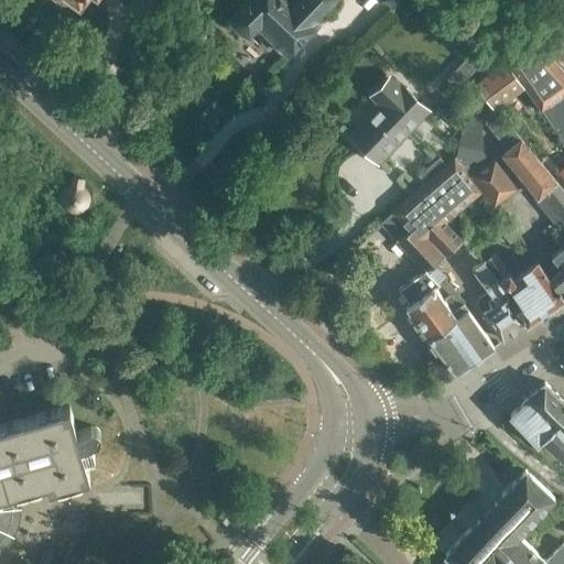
[(318,21),(314,17),(329,0),(243,0),(230,14),(231,18),(234,22),(237,25),(240,29),(243,31),(250,33),(258,24),(272,38),(269,41),(281,52),(283,49),(288,52),(318,21)]
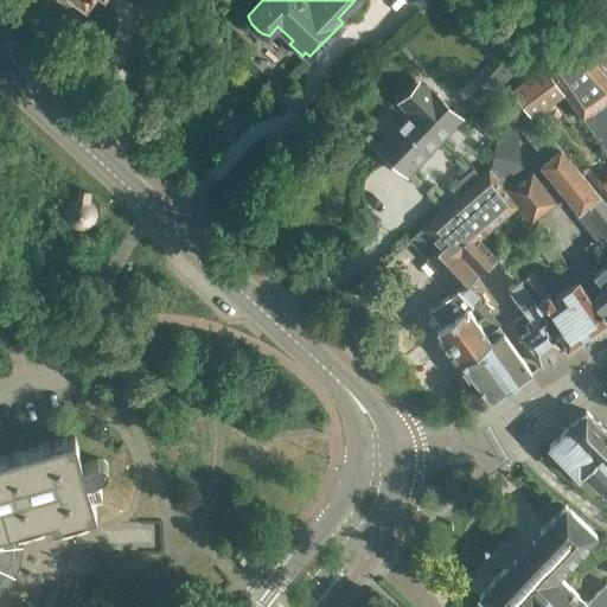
[(491,32),(480,44),(511,74),(522,62),(491,32)]
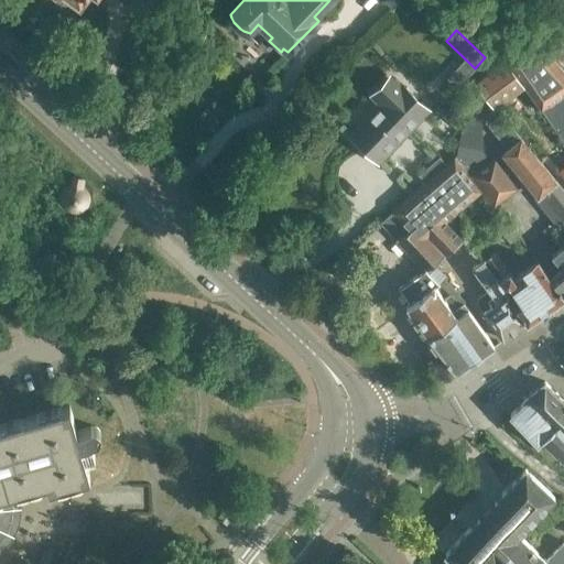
[(563,69),(537,40),(507,61),(524,86),(563,141),(563,69)]
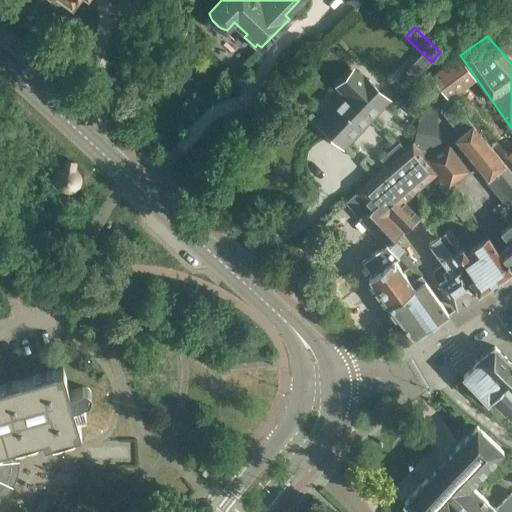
[(476,78),(460,55),(453,61),(435,74),(434,75),(451,96),(476,78)]
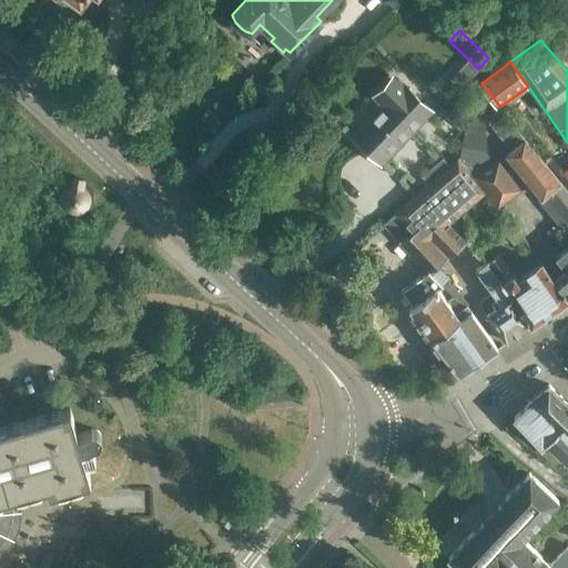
[(386,102),(355,134),(358,138),(359,144),(374,158),(378,158),(382,161),(429,111),(395,78),(378,94),(386,102)]
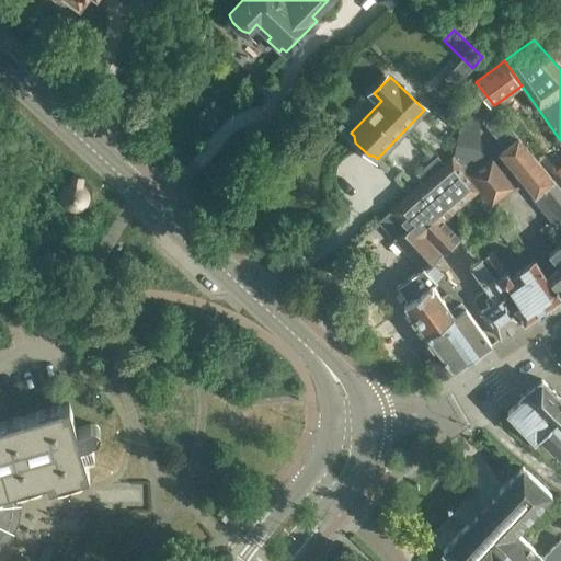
[(499,151),(535,194),(554,180),(518,135),(517,136),(493,106),(479,116),(504,147),(499,151)]
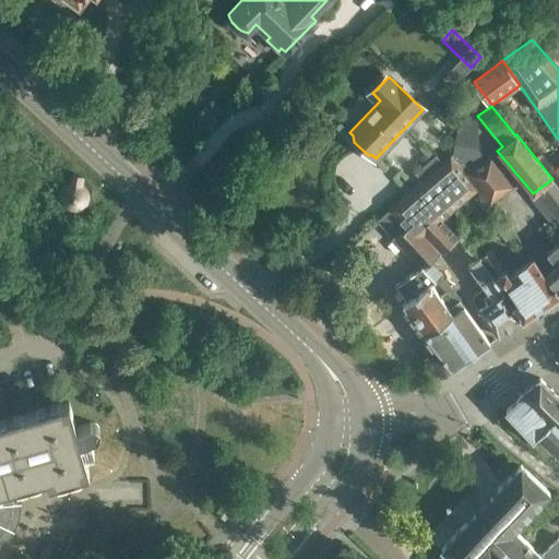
[(460,162),(489,202),(512,185),(490,157),(487,159),(479,149),(460,162)]
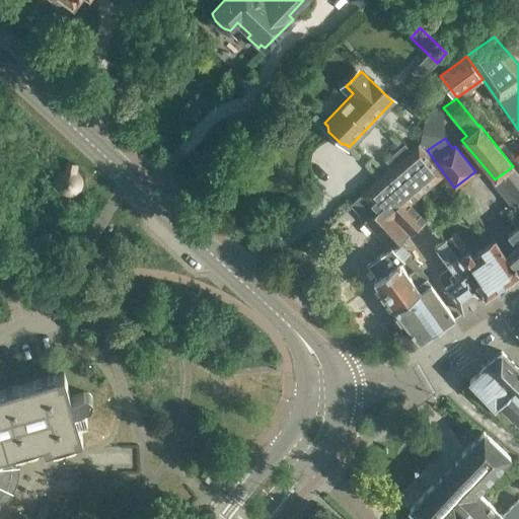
[(350,205),(390,247),(427,220),(412,203),(445,175),(427,150),(421,141),(350,205)]
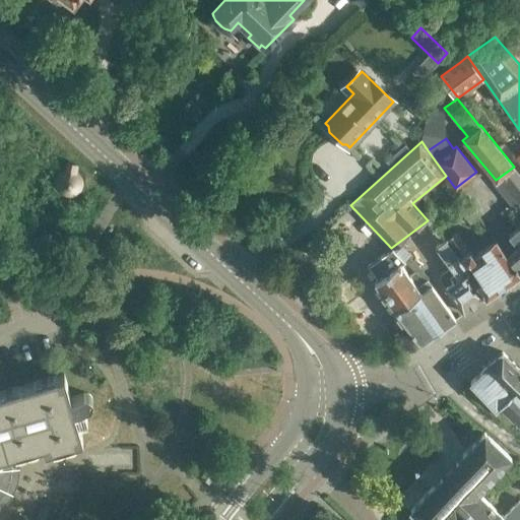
[(82,183),(82,180),(80,177),(79,175),(76,174),(78,164),(67,161),(65,171),(63,172),(61,173),(58,176),(57,179),(57,183),(57,186),(58,188),(60,191),(62,193),(65,194),(68,195),(70,195),(74,194),(77,193),(79,190),(81,186),(82,183)]
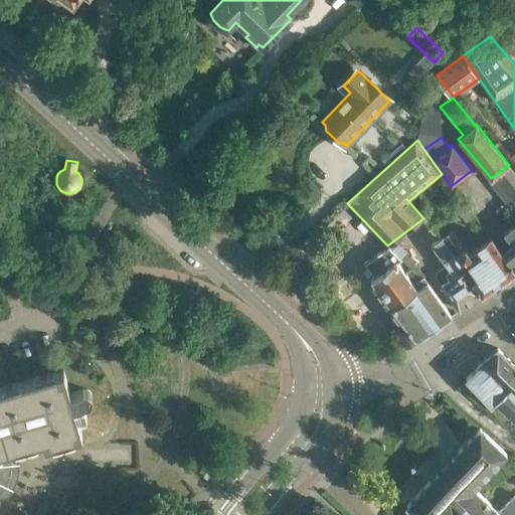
[(502,251),(514,268),(514,171),(509,165),(491,178),(488,180),(508,205),(503,209),(506,213),(503,216),(508,222),(511,219),(514,223),(503,232),(512,242),(502,251)]
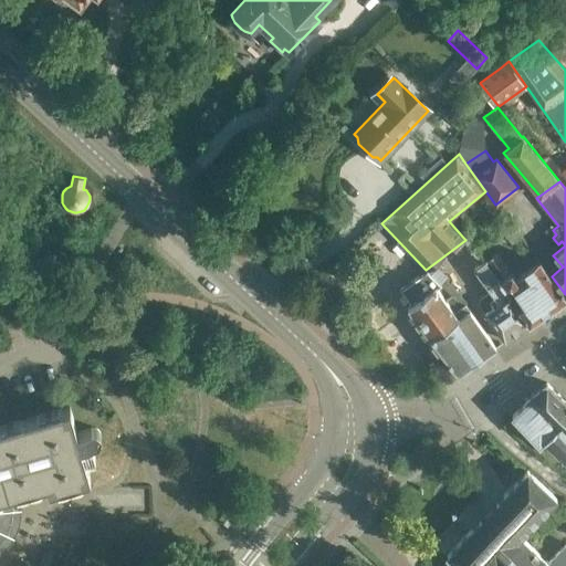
[(485,260),(528,323),(530,323),(565,296),(565,294),(552,276),(538,258),(515,274),(499,251),(485,260)]
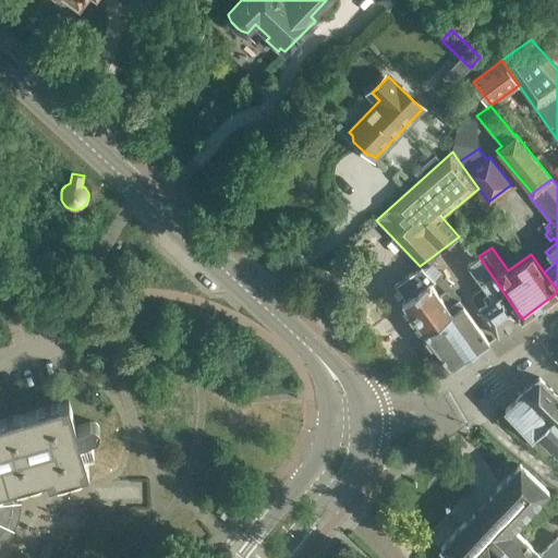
[(478,256),(466,264),(488,294),(483,298),(482,294),(473,301),(477,307),(476,308),(477,311),(480,310),(498,335),(521,318),(478,256)]
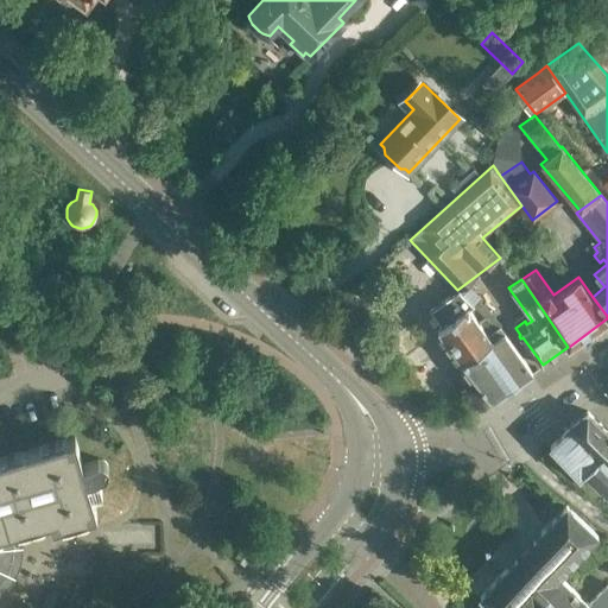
[(457,290),(429,309),(441,327),(438,329),(462,363),(463,365),(462,371),(463,374),(466,377),(467,378),(470,379),(476,380),(488,397),(493,400),(529,375),(530,375),(534,373),(534,372),(533,371),(505,331),(500,325),(488,334),(470,309),(482,297),(470,285),(463,293),(460,289),(457,290)]
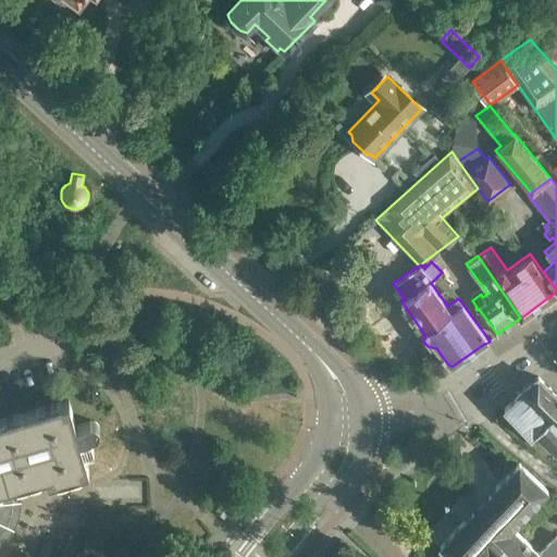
[(556,395),(537,378),(516,394),(518,396),(503,410),(529,437),(534,434),(556,453),(556,450),(556,395)]
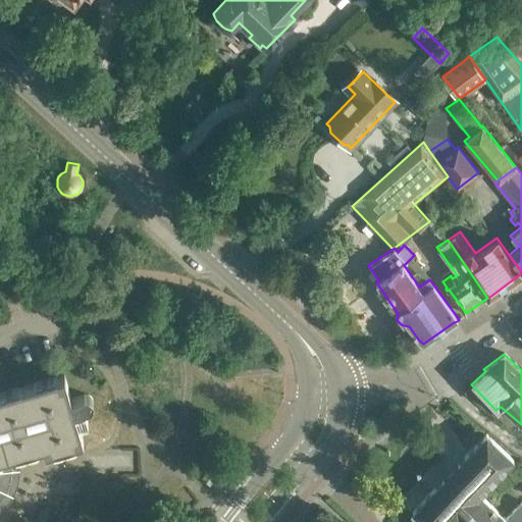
[(65,374),(0,393),(0,500),(2,498),(6,491),(8,488),(10,480),(11,477),(12,469),(11,461),(10,455),(44,445),(45,451),(84,439),(75,411),(88,407),(91,406),(92,405),(93,403),(94,401),(93,399),(93,397),(91,395),(89,394),(87,394),(85,394),(71,398),(65,374)]
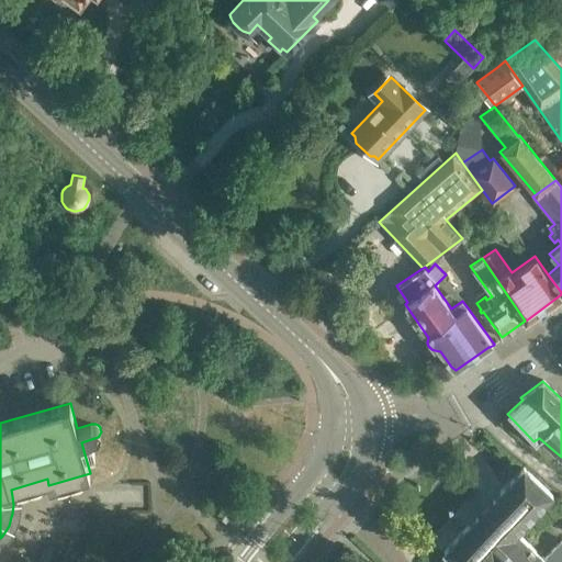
[(523,468),(442,552),(452,561),(561,561),(561,540),(543,560),(516,535),(552,496),(523,468)]
